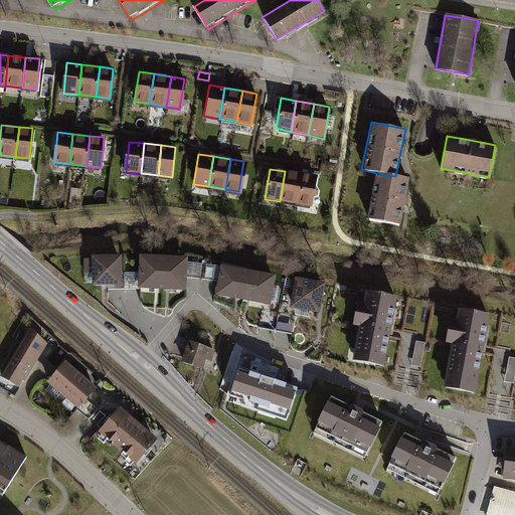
[(280,201),(297,204),(302,174),(285,171),(280,201)]
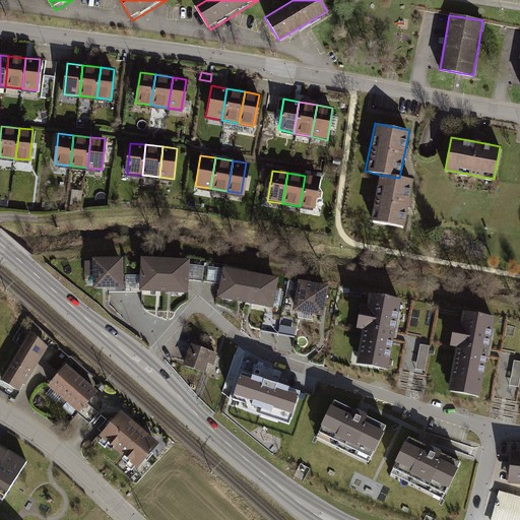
[(380,175),(371,224),(404,231),(413,181),(399,178),(380,175)]
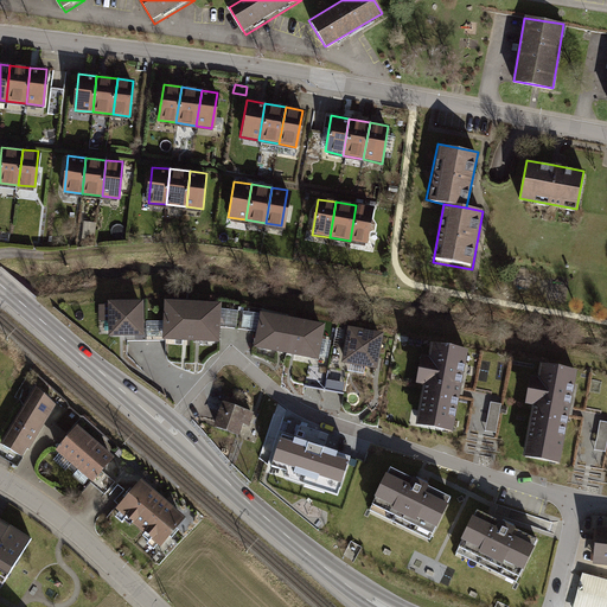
[(371,208),(356,205),(350,241),(365,243),(371,208)]
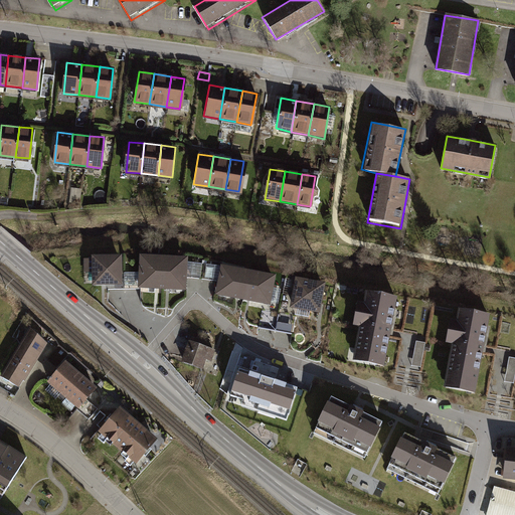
[(68,201),(78,203),(80,190),(70,188),(68,201)]
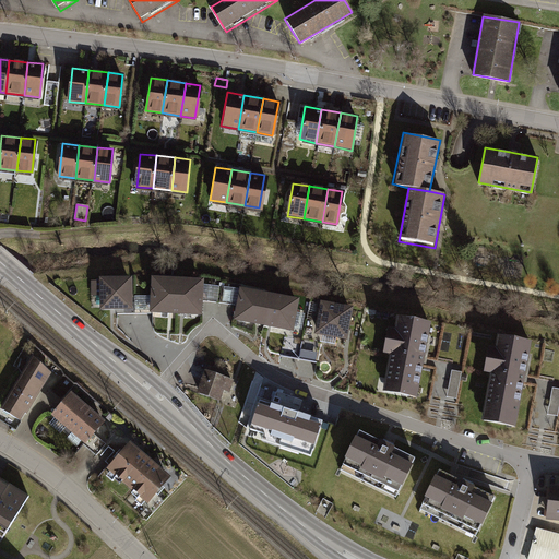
[(175,313),(176,276),(150,275),(150,295),(149,310),(149,312),(175,313)]
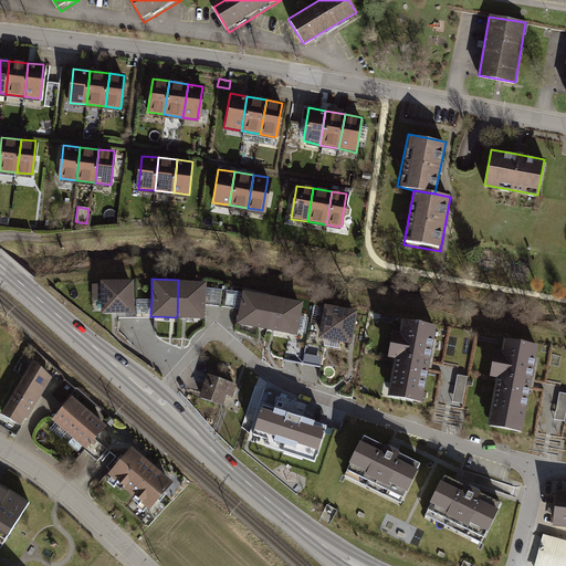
[(132,299),(132,280),(100,280),(101,313),(132,312),(132,299)]
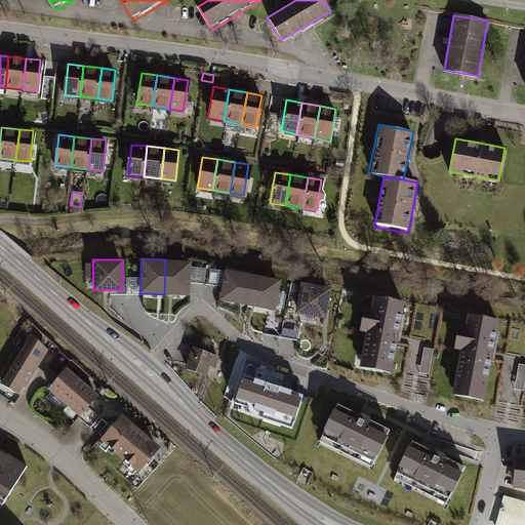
[(191,267),(191,261),(165,259),(164,294),(190,295),(190,282),(191,267)]
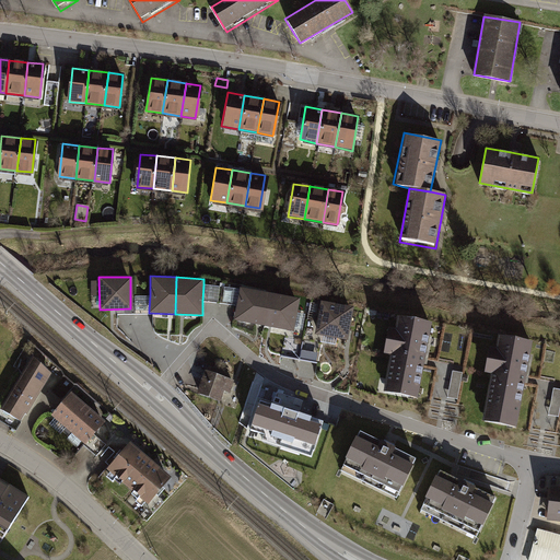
[(203,284),(202,301),(236,305),(238,289),(203,284)]
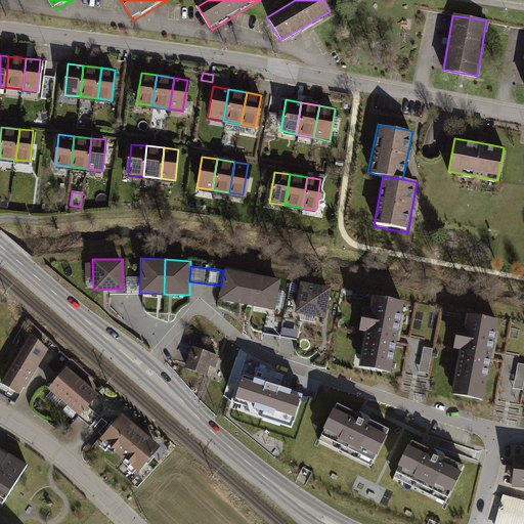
[(247,305),(252,273),(224,268),(223,270),(221,286),(218,299),(247,305)]
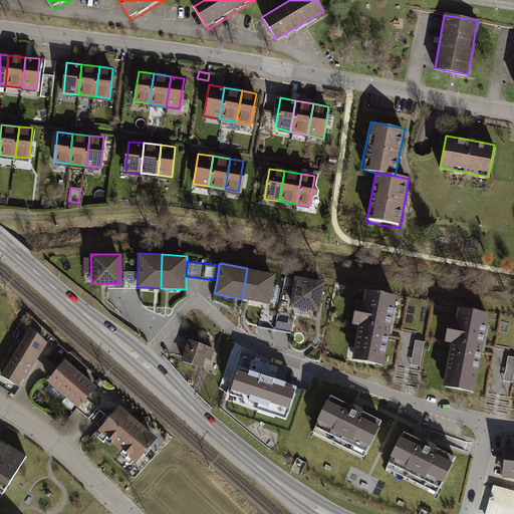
[(270,304),(275,274),(247,268),(242,299),(270,304)]
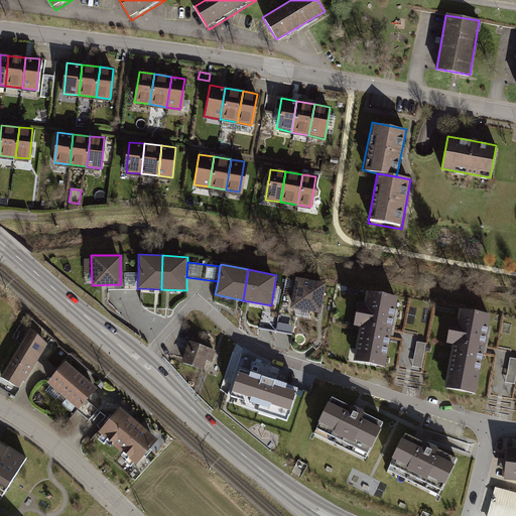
[(120,272),(120,284),(137,286),(138,272),(120,272)]
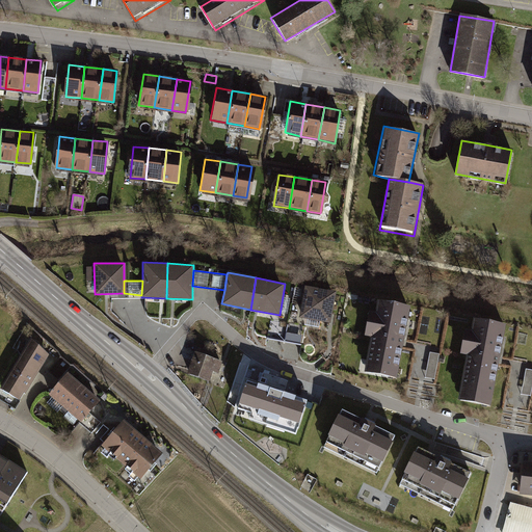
[(330,323),(337,291),(306,286),(299,318),(330,323)]
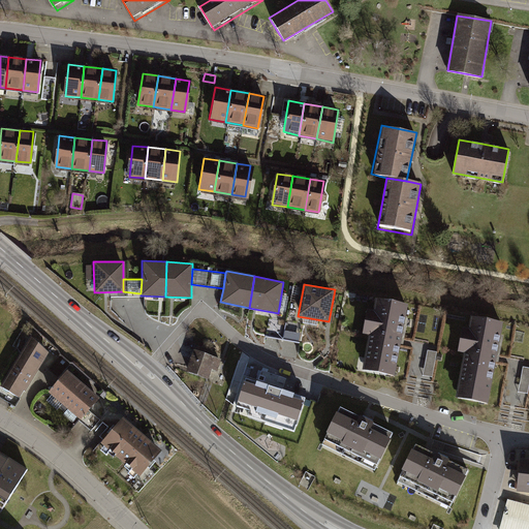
[(400,342),(407,305),(375,299),(372,312),(366,311),(362,335),(368,336),(361,370),(393,376),(400,342)]
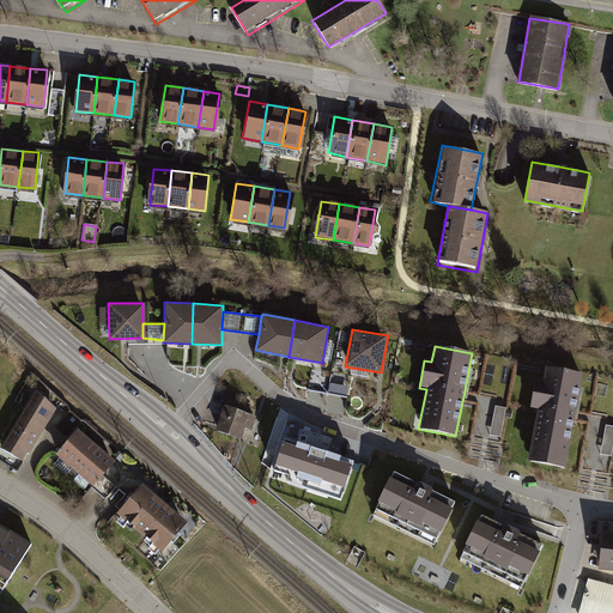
[(576,416),(584,375),(545,368),(542,382),(533,381),(527,410),(535,411),(526,462),(565,471),(576,416)]
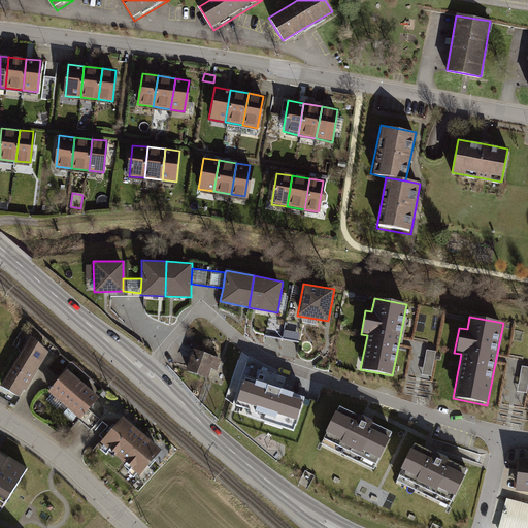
[(1,386),(20,398),(52,352),(32,339),(1,386)]
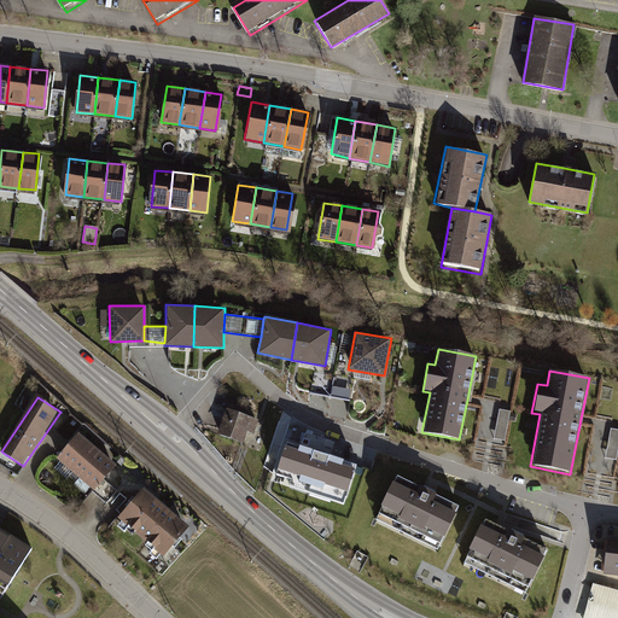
[(223,407),(214,433),(240,443),(244,431),(252,435),(257,420),(223,407)]
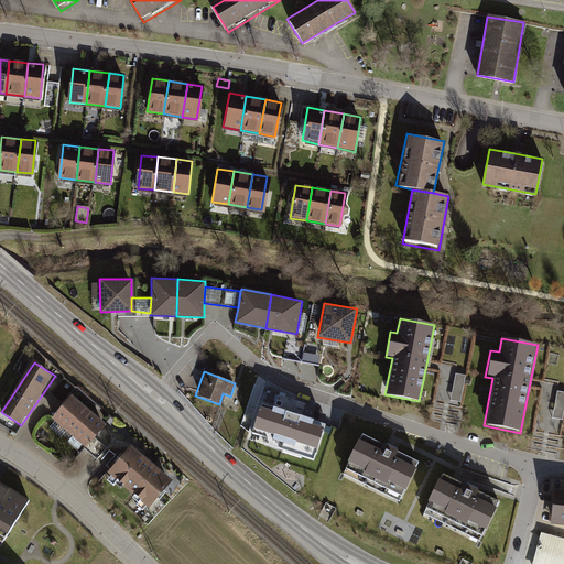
[(448,400),(459,402),(465,376),(454,373),(448,400)]
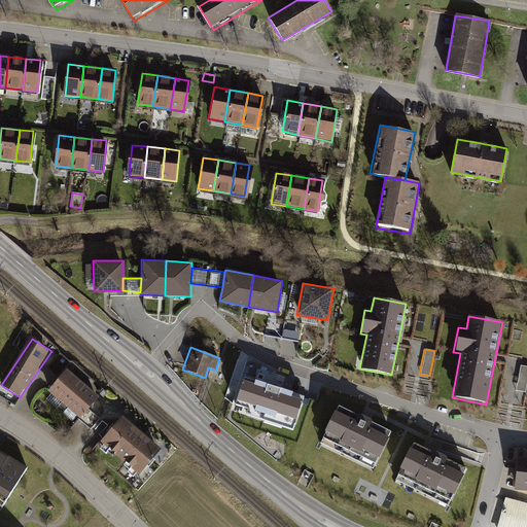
[(59,354),(46,369),(56,377),(69,362),(59,354)]
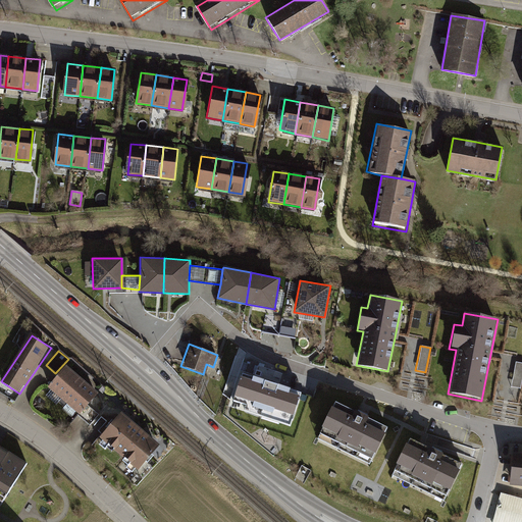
[(510,387),(520,388),(521,375),(521,363),(515,362),(510,387)]
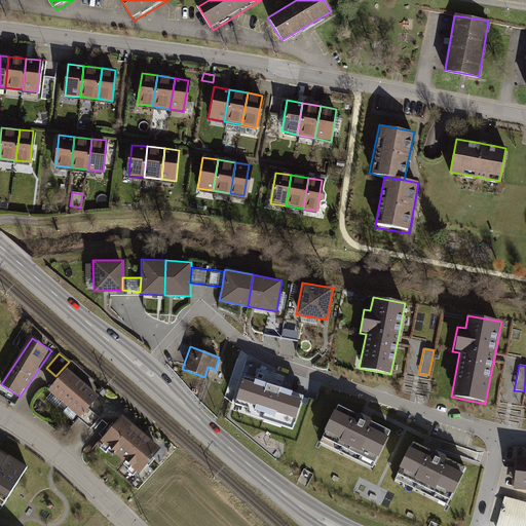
[(47,392),(62,405),(81,382),(67,370),(47,392)]
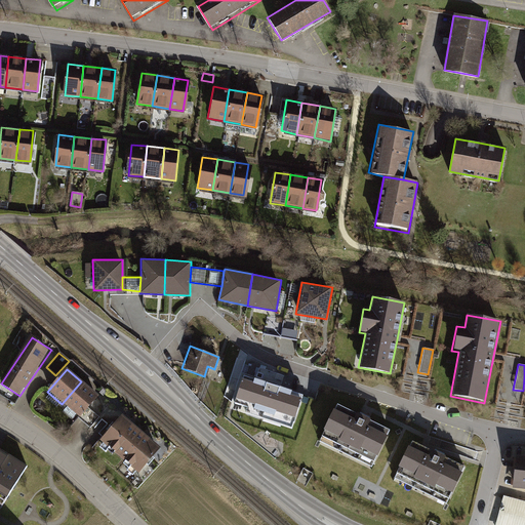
[(304,396),(244,377),(236,404),(294,422),(304,396)]
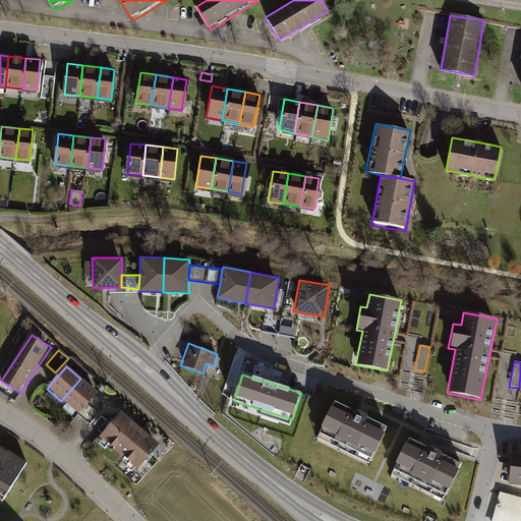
[(98,393),(80,379),(61,401),(78,415),(98,393)]
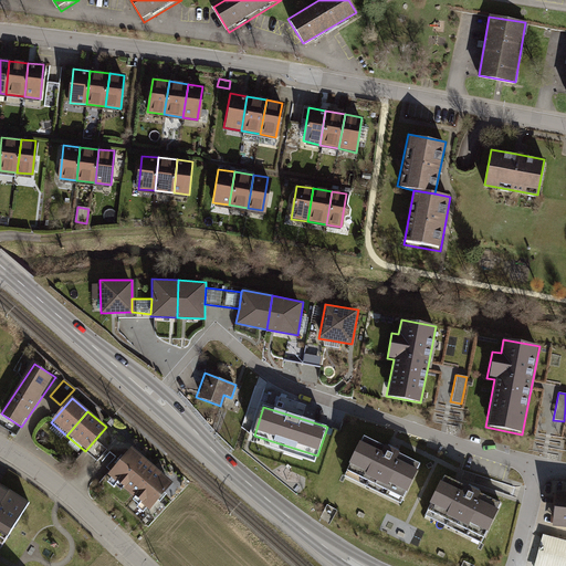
[(362,436),(358,442),(381,452),(385,446),(362,436)]
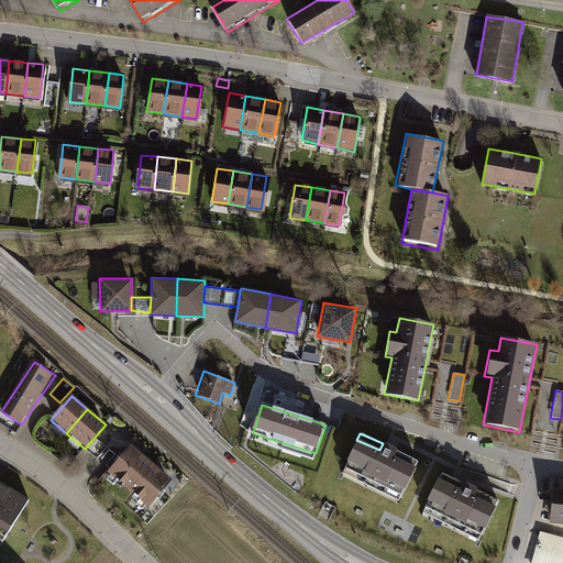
[(405,489),(415,467),(394,457),(397,451),(383,443),(379,450),(356,440),(346,461),(365,470),(363,473),(386,484),(387,482),(405,489)]
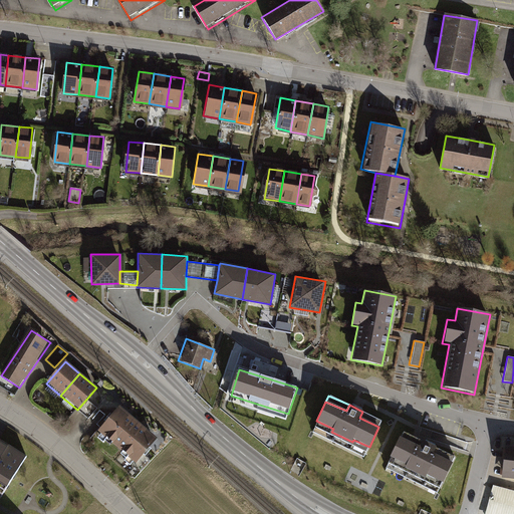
[(157,440),(119,408),(97,433),(135,465),(157,440)]
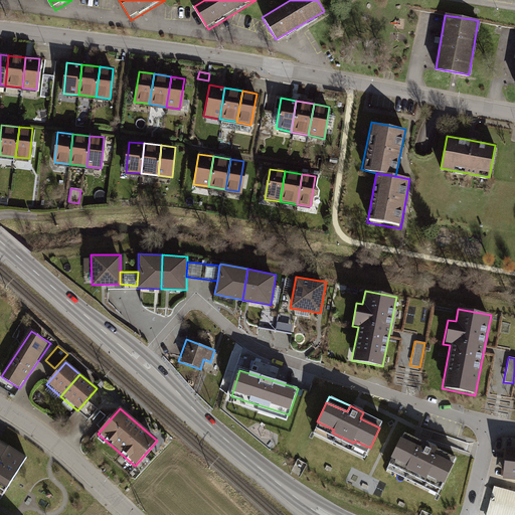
[(382,421),(363,412),(360,418),(379,427),(382,421)]
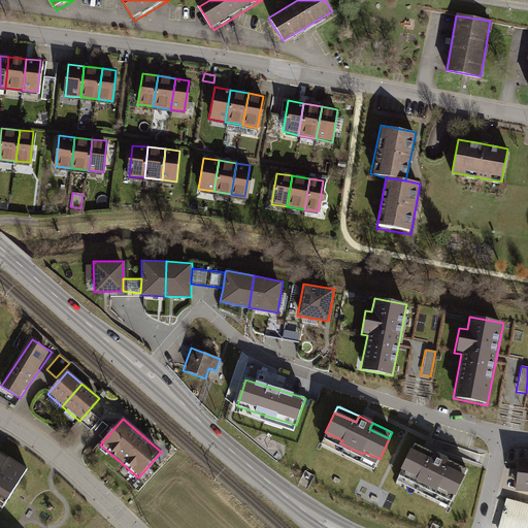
[(374,469),(380,459),(363,452),(362,454),(340,443),(342,440),(325,432),(320,443),(374,469)]
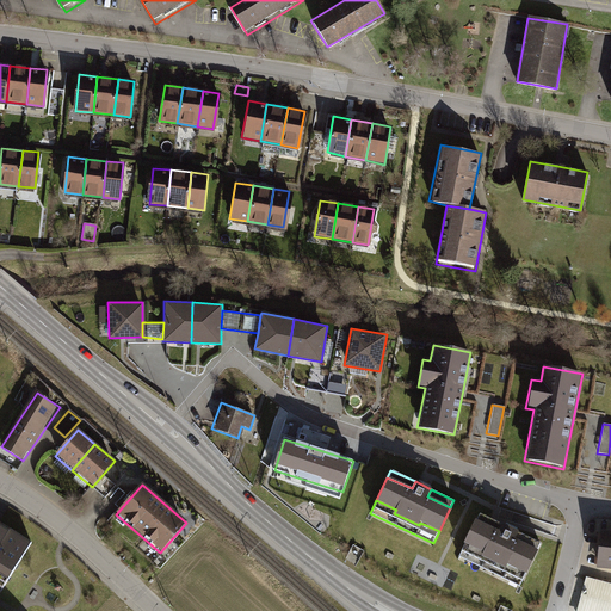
[(477,512),(474,519),(499,531),(501,524),(477,512)]
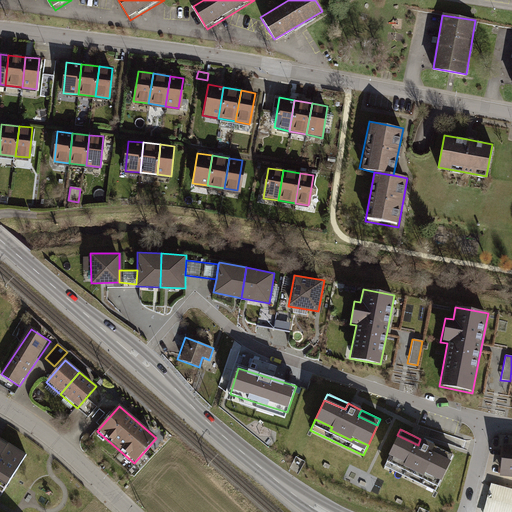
[(440,481),(450,460),(431,451),(434,445),(420,439),(418,445),(397,435),(388,454),(404,462),(403,466),(423,476),(425,473),(440,481)]
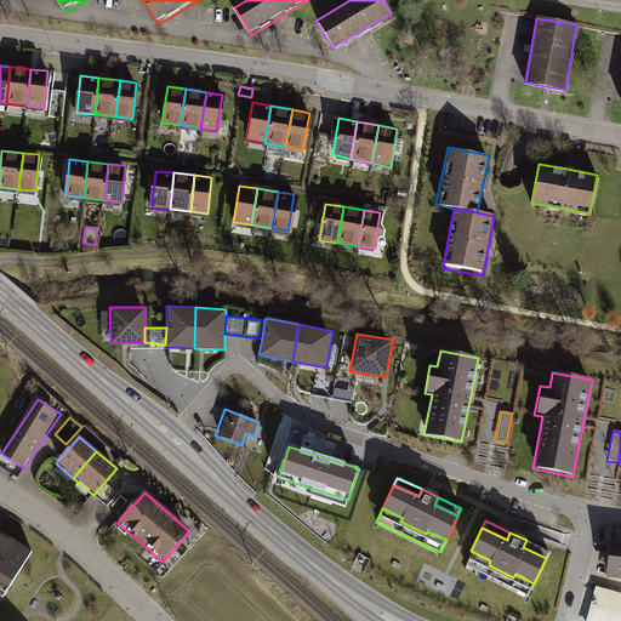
[(0,599),(3,602),(34,552),(0,530),(0,599)]
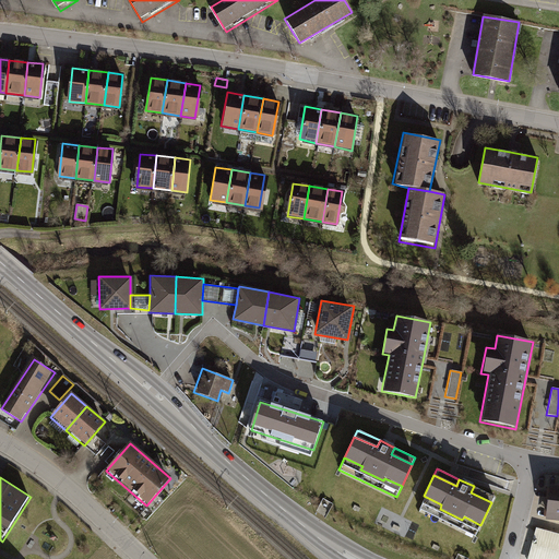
[(558,484),(547,483),(543,518),(558,519),(558,484)]
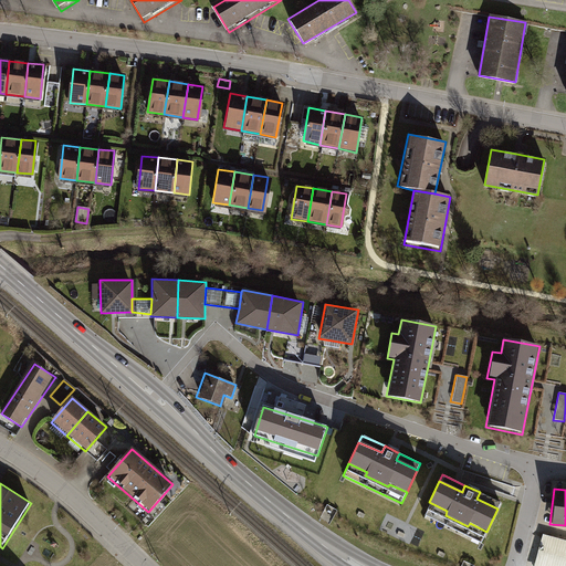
[(501,502),(480,492),(477,499),(498,509),(501,502)]
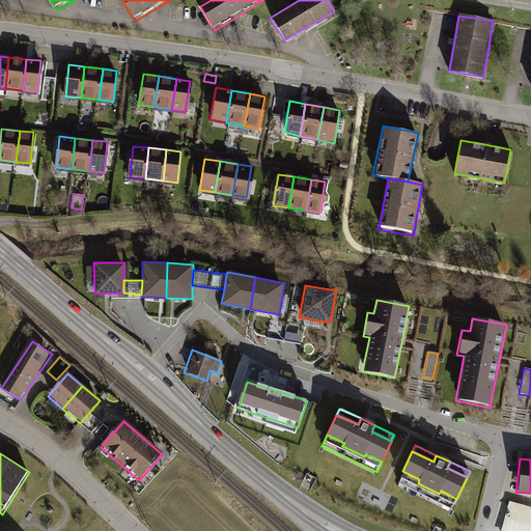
[(451,509),(456,499),(441,491),(439,494),(418,483),(419,479),(402,471),(396,482),(451,509)]
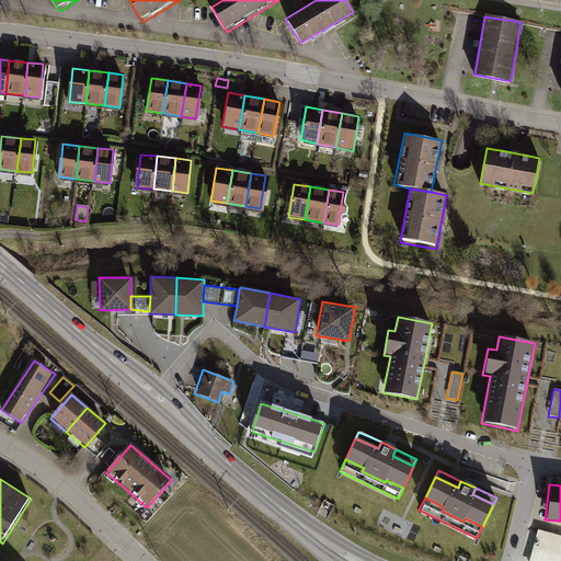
[(560,560),(560,536),(539,530),(530,560),(560,560)]
